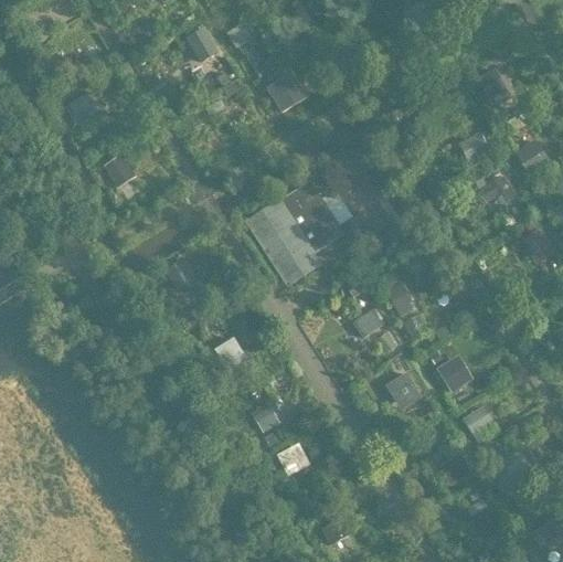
[(251,38),(242,23),(225,34),(234,48),(251,38)]
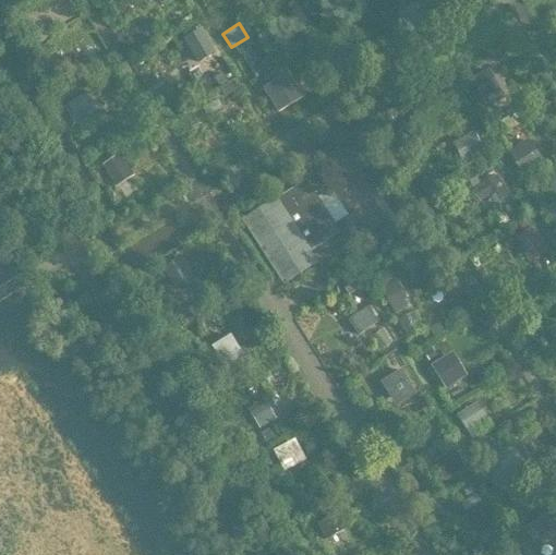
[(212,51),(198,29),(184,38),(197,60),(212,51)]
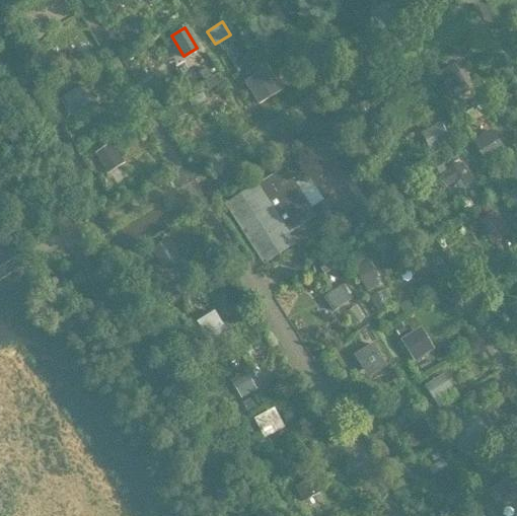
[(464,82),(453,63),(437,73),(448,91),(464,82)]
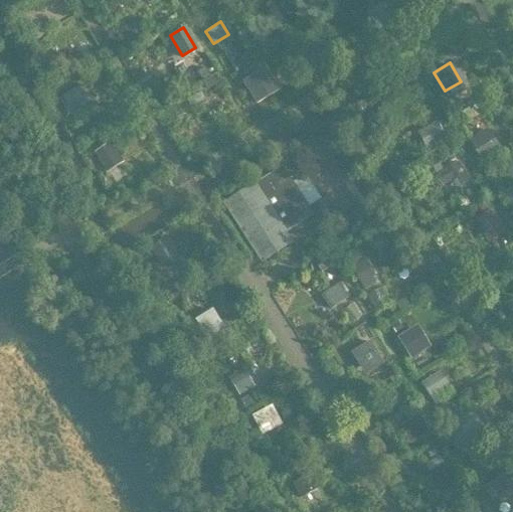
[(272,92),(261,73),(241,84),(252,103),(272,92)]
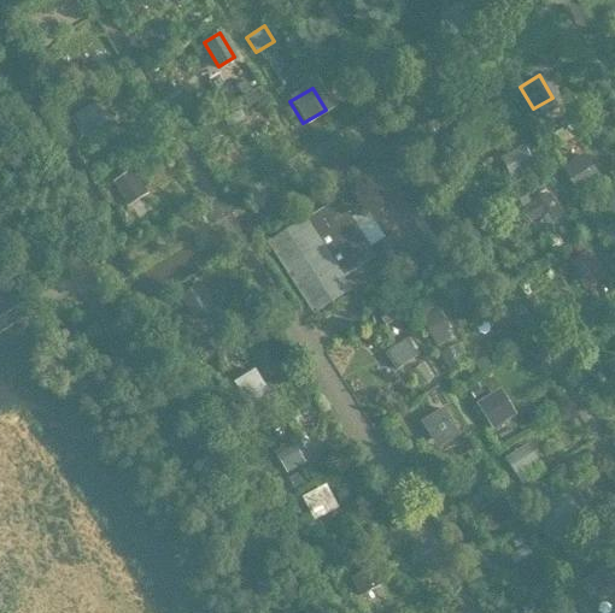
[(279,124),(265,99),(247,110),(261,134),(279,124)]
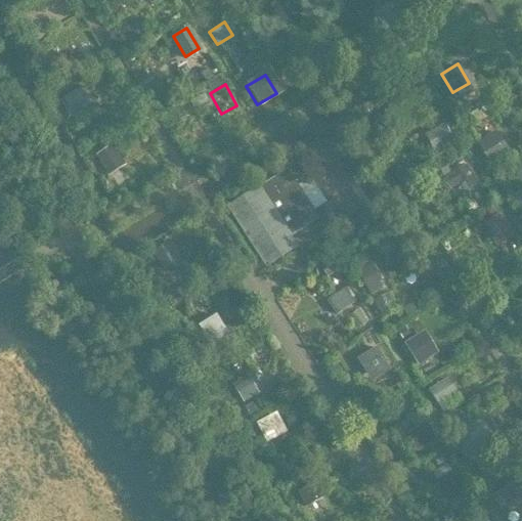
[(85,103),(76,88),(62,97),(71,112),(85,103)]
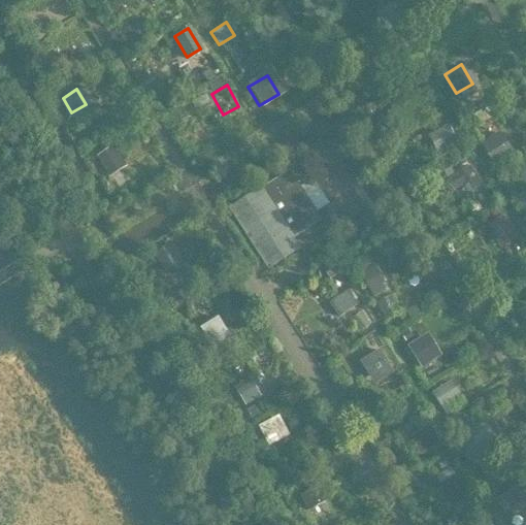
[(457,141),(448,124),(428,135),(437,152),(457,141)]
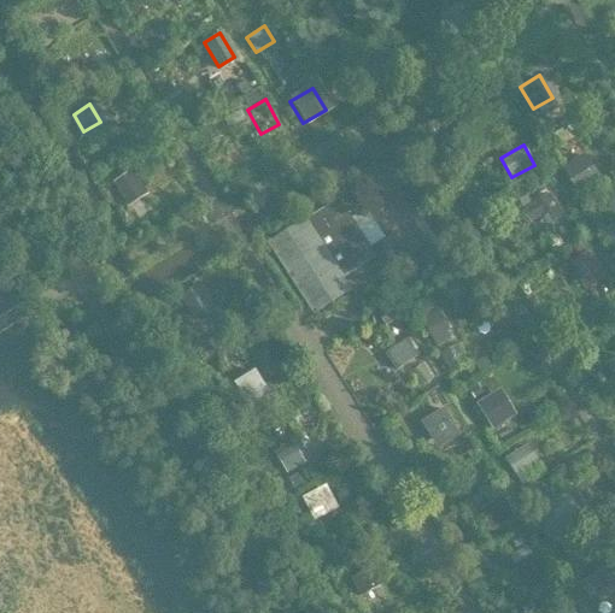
[(595,175),(580,152),(562,164),(577,187),(595,175)]
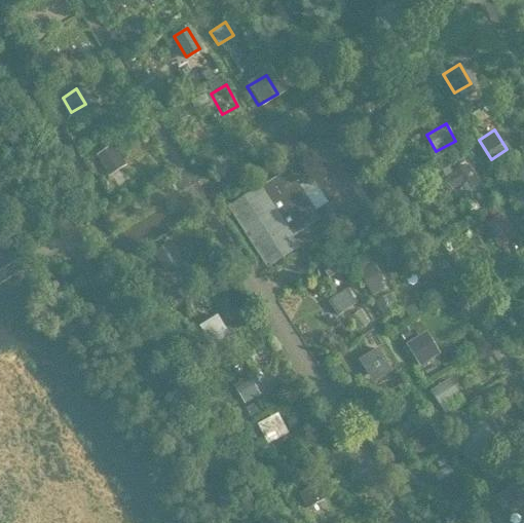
[(116,163),(106,146),(90,154),(102,173),(116,163)]
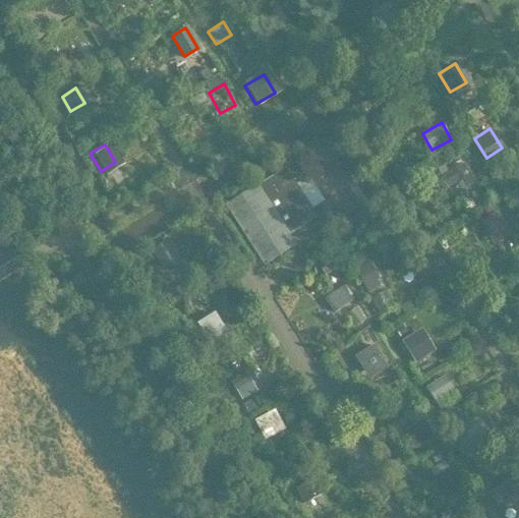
[(475,181),(463,163),(441,177),(447,187),(456,182),(461,191),(475,181)]
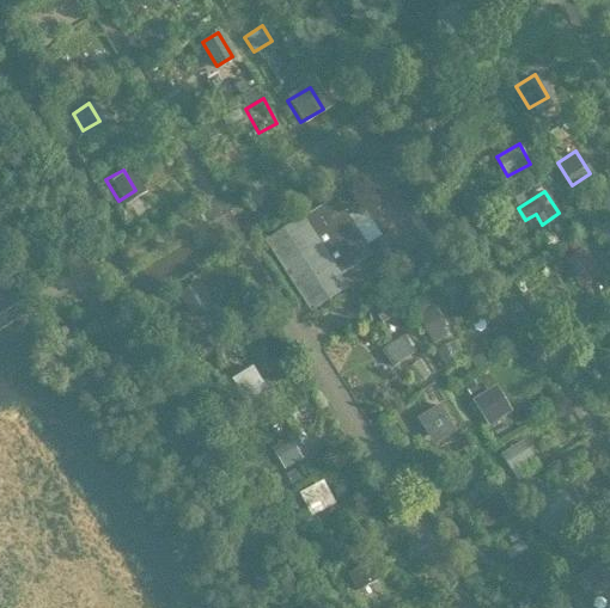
[(336,275),(371,253),(349,219),(334,196),(312,210),(267,239),(310,308),(345,287),(336,275)]
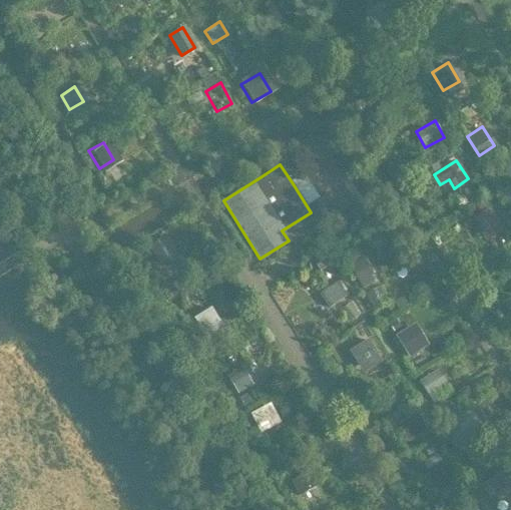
[(510,185),(502,191),(510,205),(510,185)]
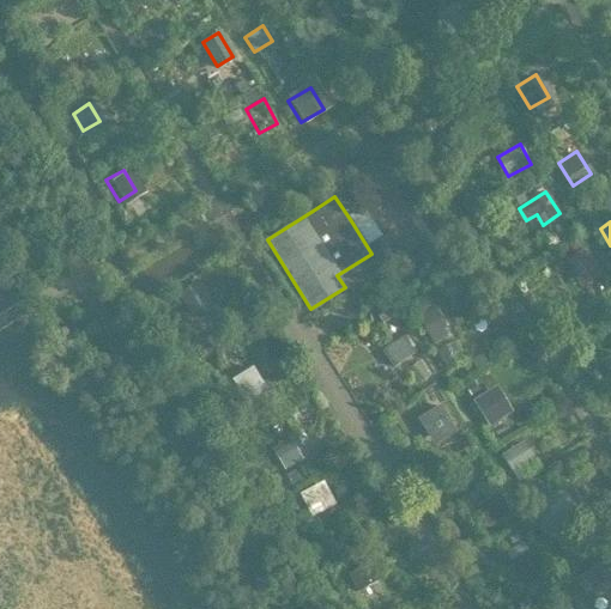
[(596,272),(581,248),(564,257),(580,281),(596,272)]
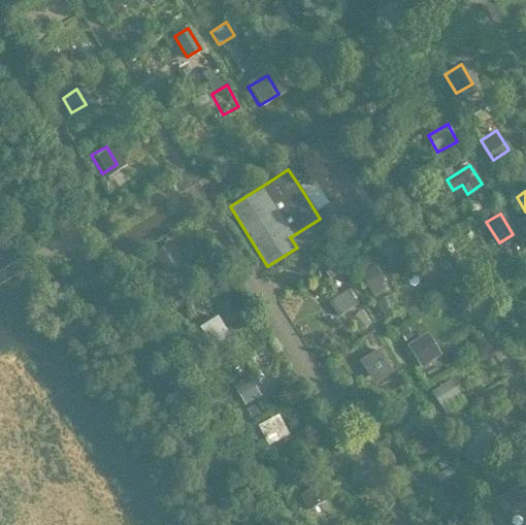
[(184,265),(171,244),(153,256),(166,276),(184,265)]
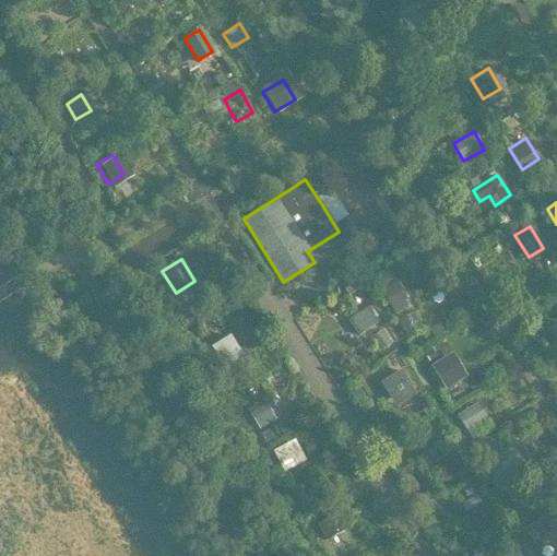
[(411,303),(404,292),(409,288),(399,272),(379,283),(394,311),(411,303)]
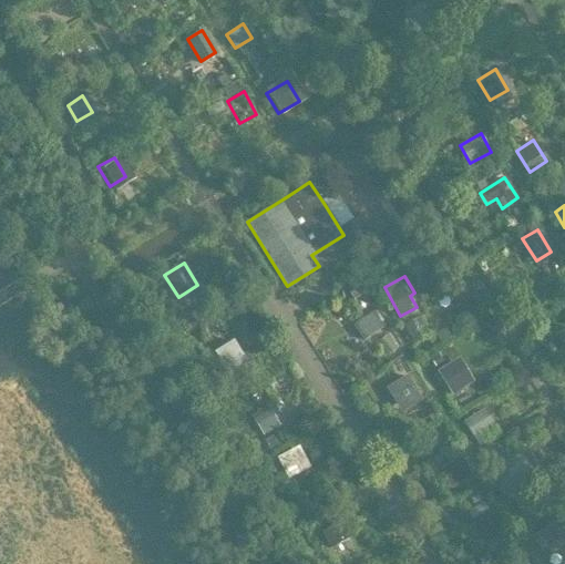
[(382,325),(372,309),(352,322),(362,338),(382,325)]
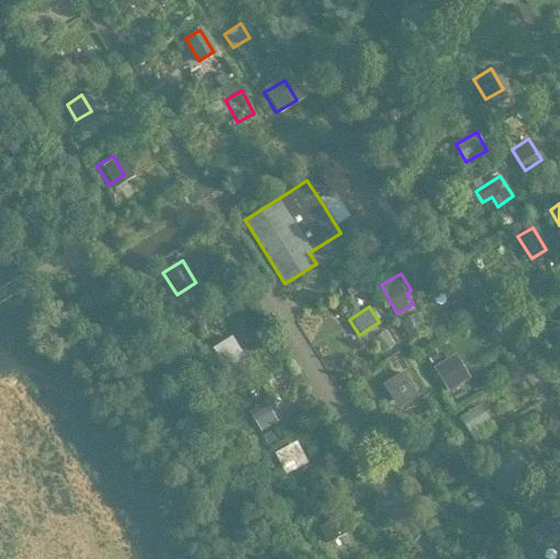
[(230,359),(217,342),(211,346),(222,365),(230,359)]
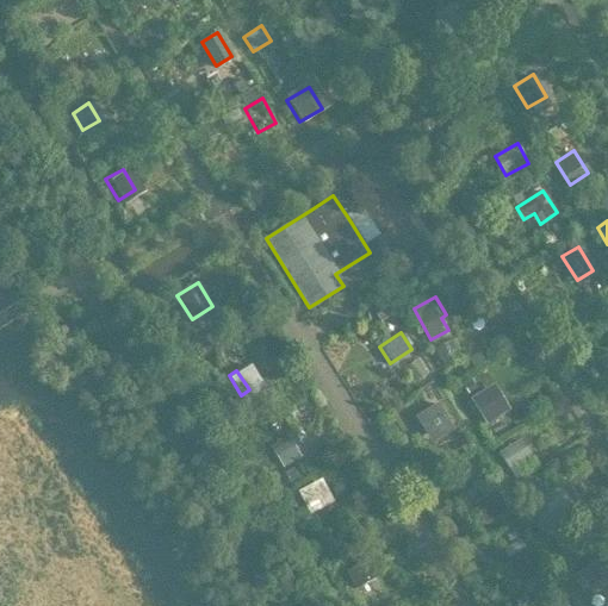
[(452,418),(441,399),(422,410),(434,430),(452,418)]
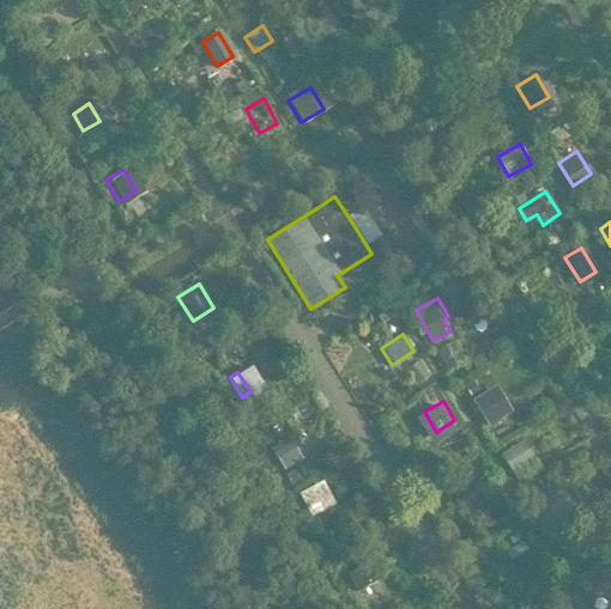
[(469,414),(478,430),(496,419),(487,403),(469,414)]
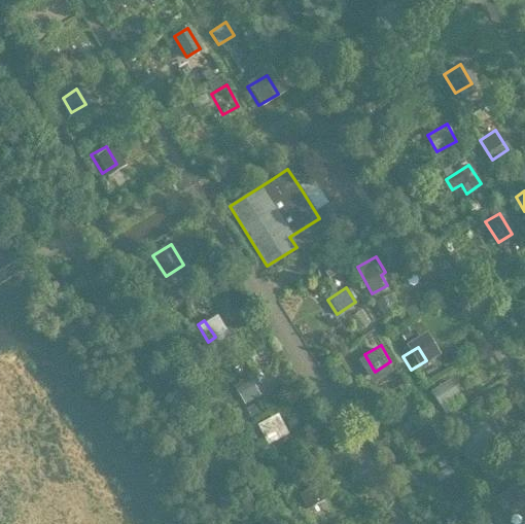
[(259,391),(248,374),(234,383),(245,400),(259,391)]
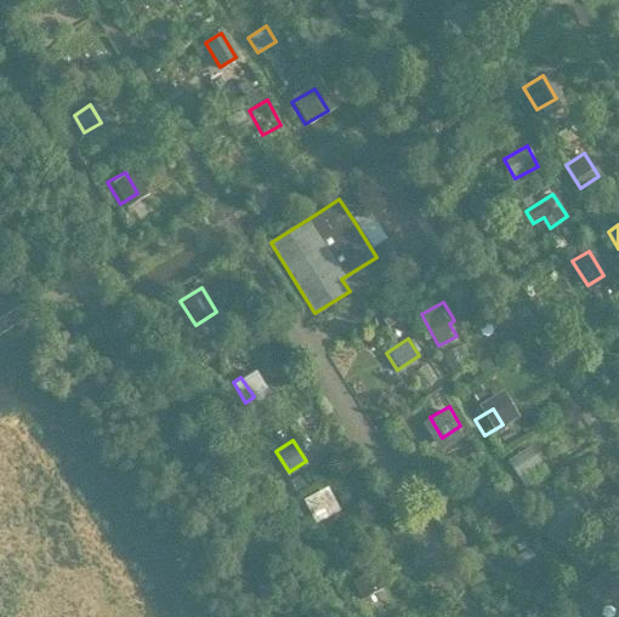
[(529,469),(541,462),(531,445),(509,460),(526,485),(535,478),(529,469)]
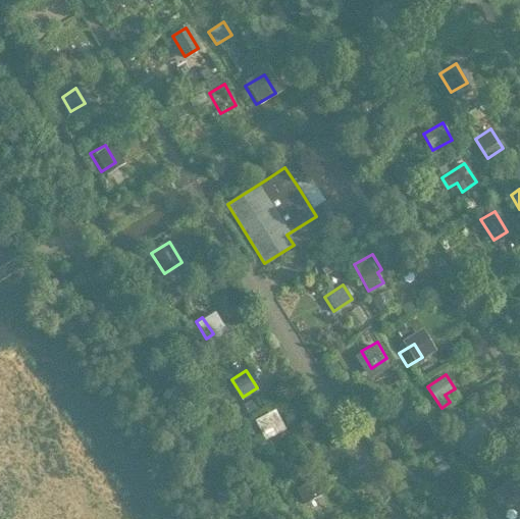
[(256,420),(264,434),(279,425),(271,411),(256,420)]
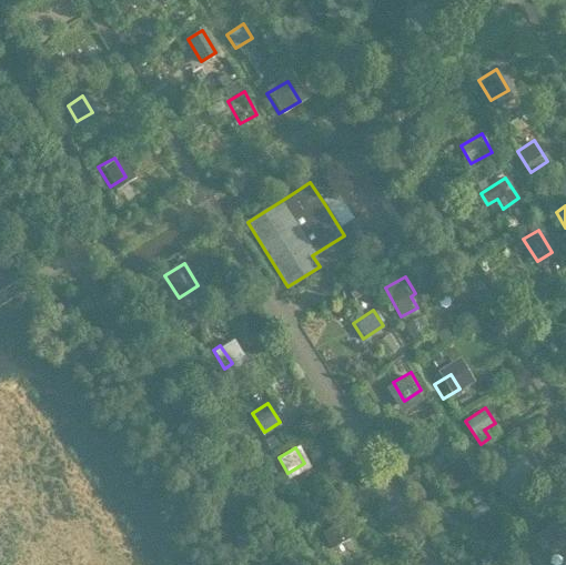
[(523,455),(502,470),(514,487),(535,472),(523,455)]
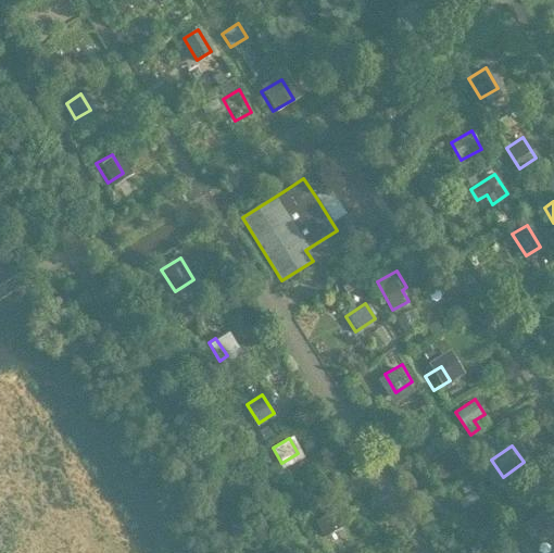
[(464,464),(453,447),(431,460),(441,477),(464,464)]
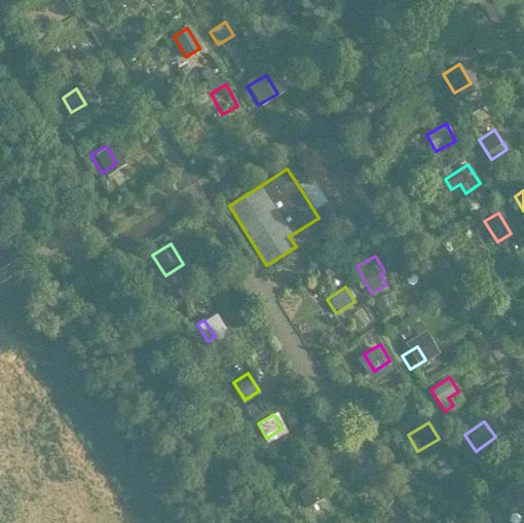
[(463,493),(452,475),(436,484),(447,502),(463,493)]
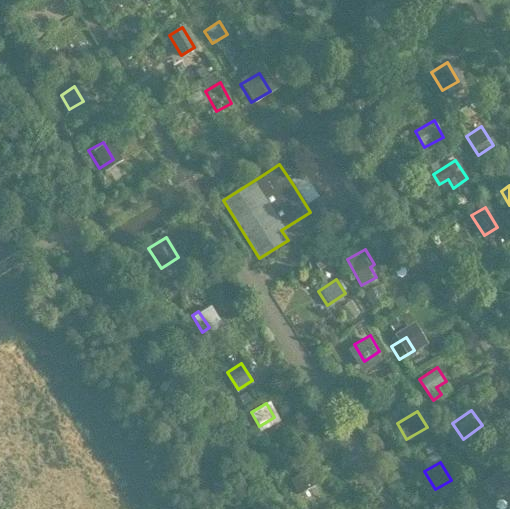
[(482,475),(490,489),(504,481),(495,467),(482,475)]
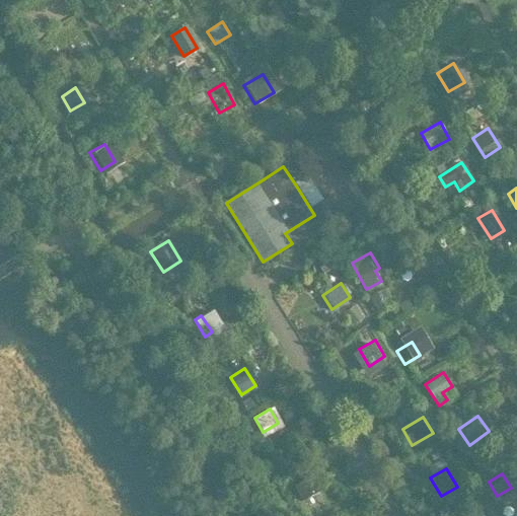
[(296,490),(302,500),(316,492),(310,482),(296,490)]
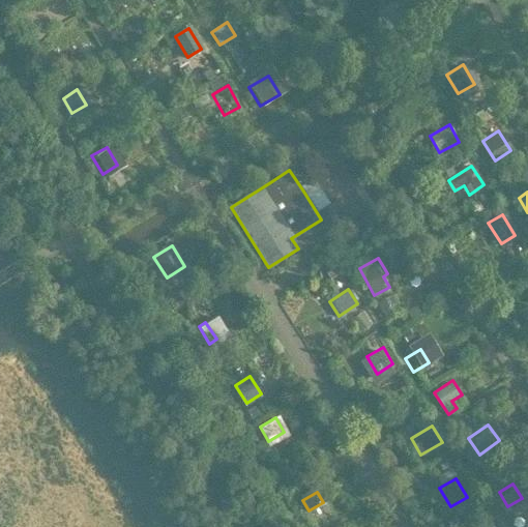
[(492,526),(487,518),(471,526),(492,526)]
